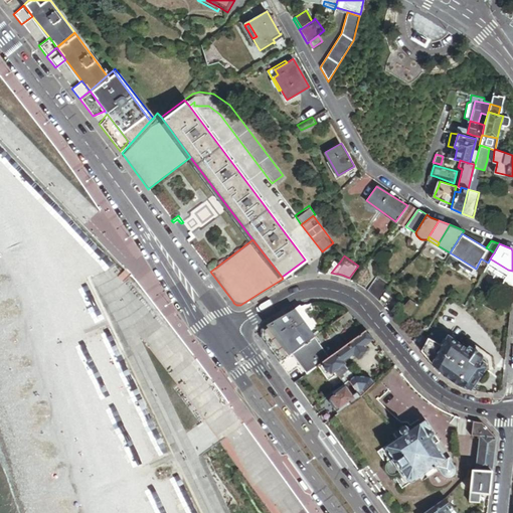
[(322,272),(331,273),(340,262),(332,259),(322,272)]
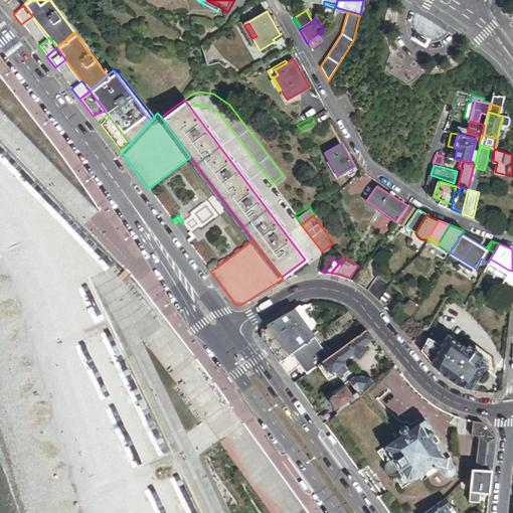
[(476,269),(460,259),(457,265),(472,274),(476,269)]
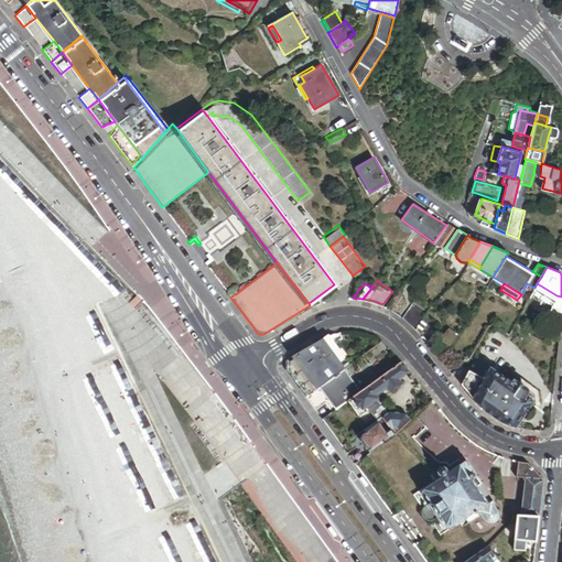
[(557,295),(542,287),(539,292),(553,301),(557,295)]
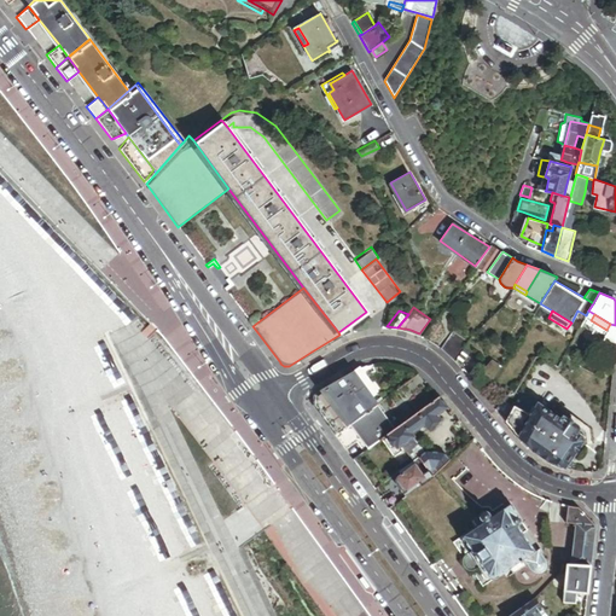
[(455,333),(442,349),(457,365),(471,346),(455,333)]
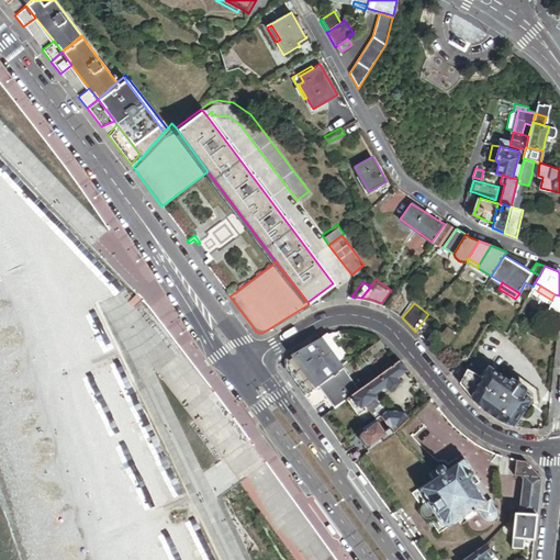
[(321,339),(336,360),(342,356),(326,336),(321,339)]
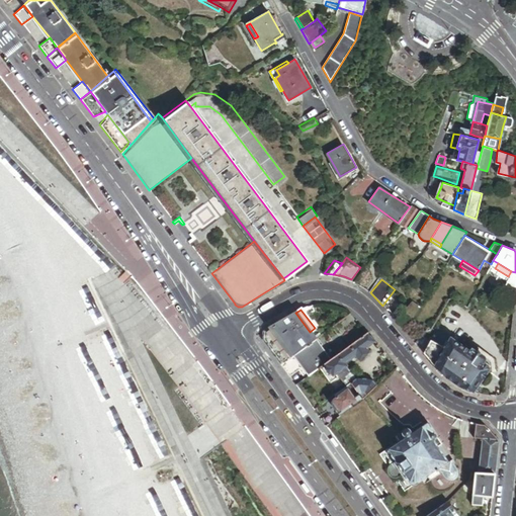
[(271,327),(292,356),(316,340),(310,332),(295,313),(271,327)]
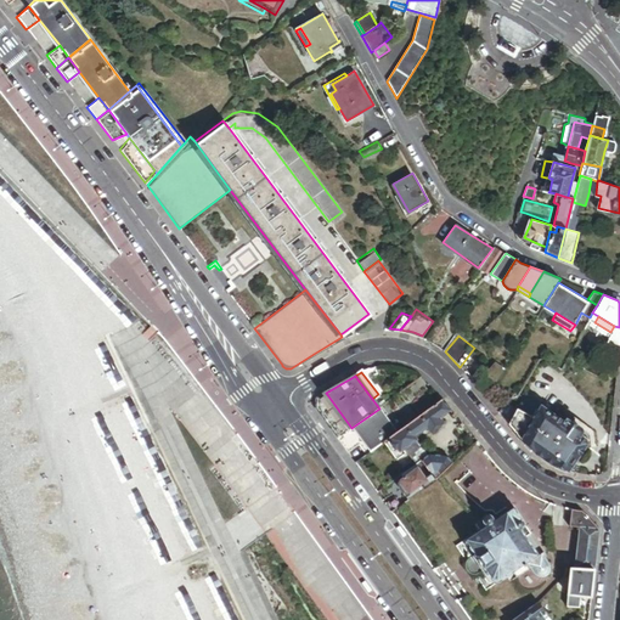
[(315,409),(337,439),(351,428),(326,393),(315,399),(315,409)]
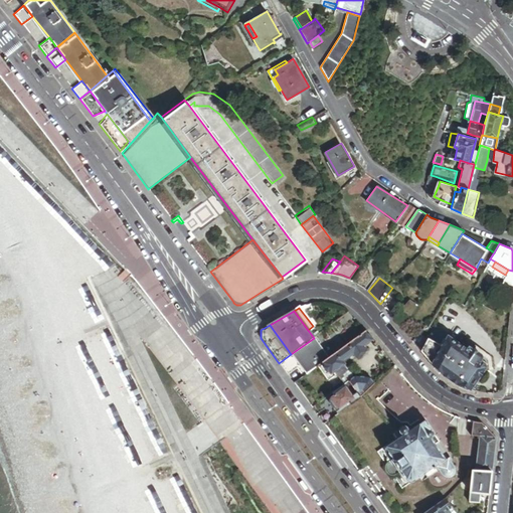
[(426,338),(441,346),(447,337),(449,335),(435,326),(426,338)]
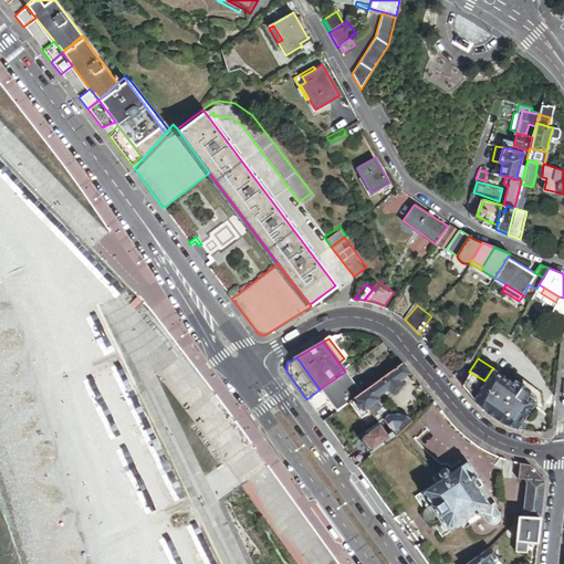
[(401,365),(354,398),(356,401),(355,403),(359,409),(362,408),(363,410),(364,410),(367,409),(377,401),(377,399),(376,397),(388,388),(390,392),(392,392),(400,385),(400,384),(398,382),(409,374),(401,365)]
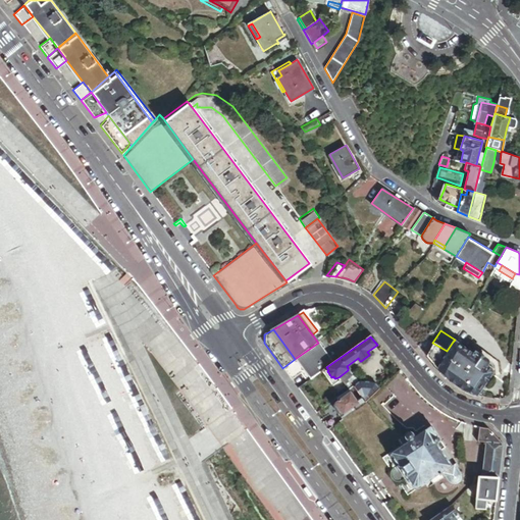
[(462,388),(475,394),(491,371),(483,365),(485,365),(487,362),(487,360),(487,359),(486,358),(476,352),(474,356),(453,342),(447,351),(436,368),(447,378),(462,388)]
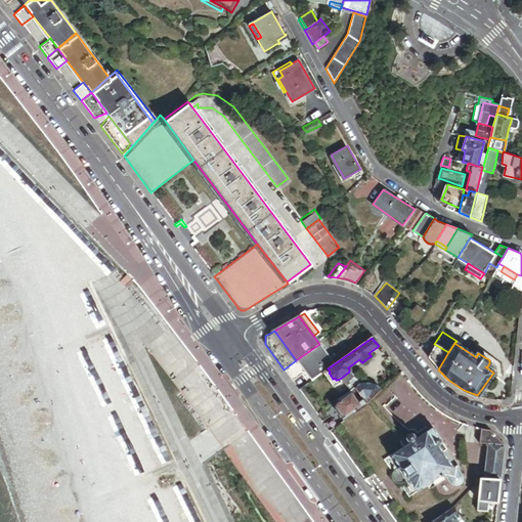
[(296,360),(304,373),(310,381),(335,363),(319,344),(296,360)]
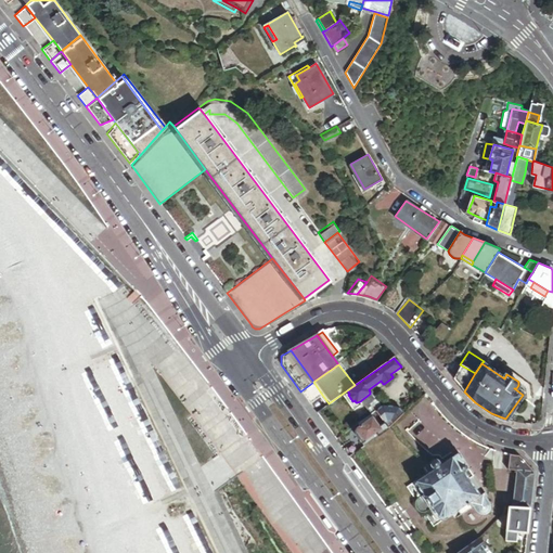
[(460,364),(452,377),(464,391),(475,373),(460,364)]
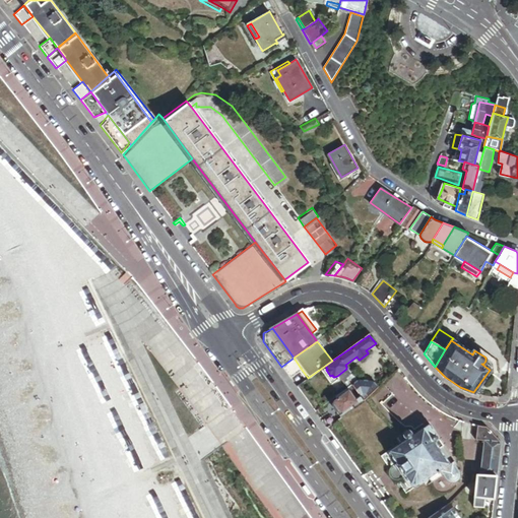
[(281,367),(289,379),(302,370),(294,358),(281,367)]
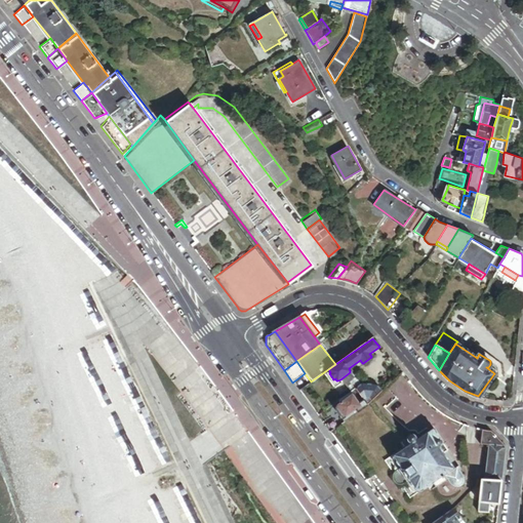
[(350,372),(340,379),(351,392),(355,389),(355,390),(361,385),(350,372)]
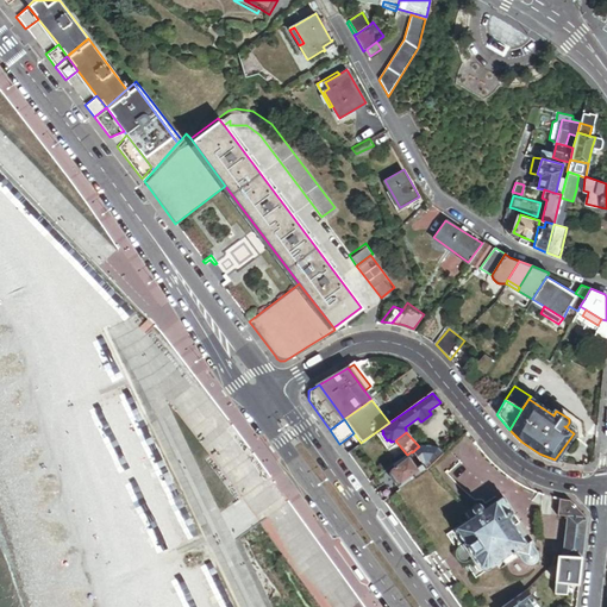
[(425,470),(442,455),(436,446),(419,446),(412,452),(425,470)]
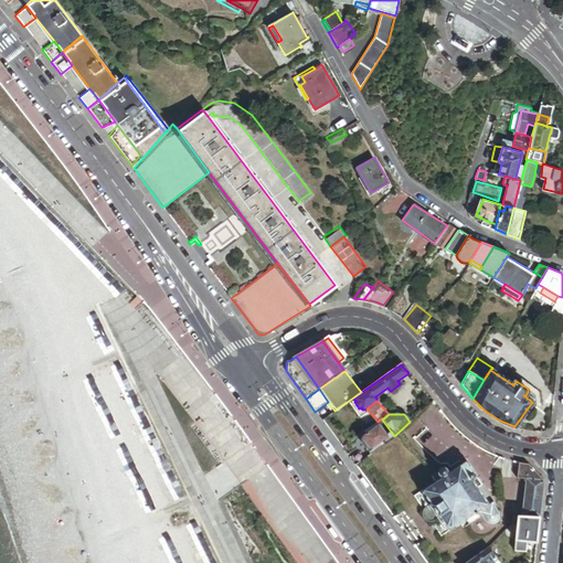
[(390,439),(394,436),(382,420),(382,418),(378,422),(376,422),(379,424),(388,437),(390,439)]
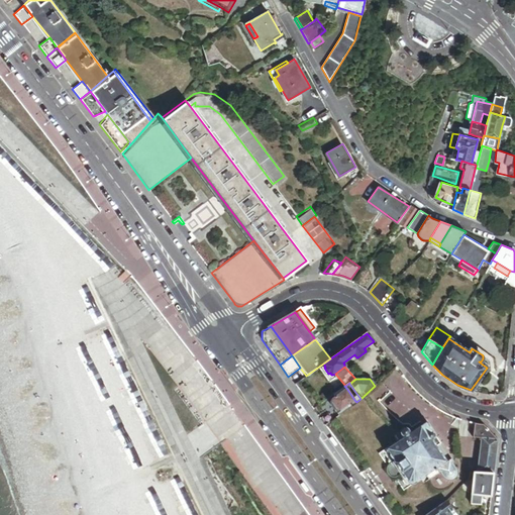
[(346,388),(331,400),(339,411),(354,400),(346,388)]
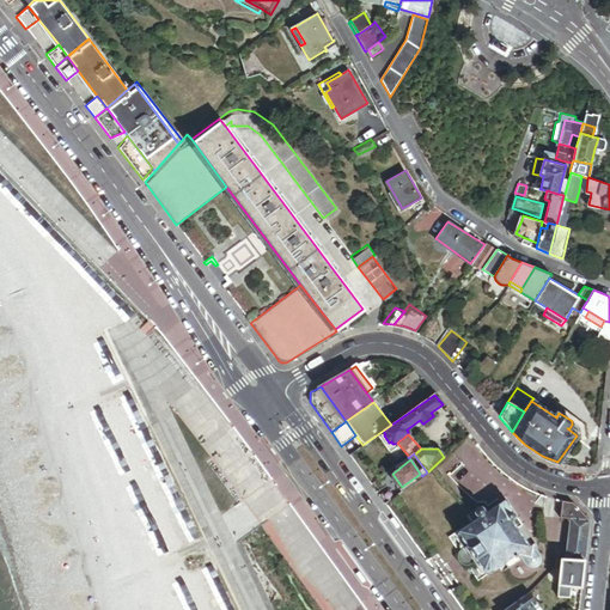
[(401,490),(403,489),(402,487),(392,474),(391,477),(401,490)]
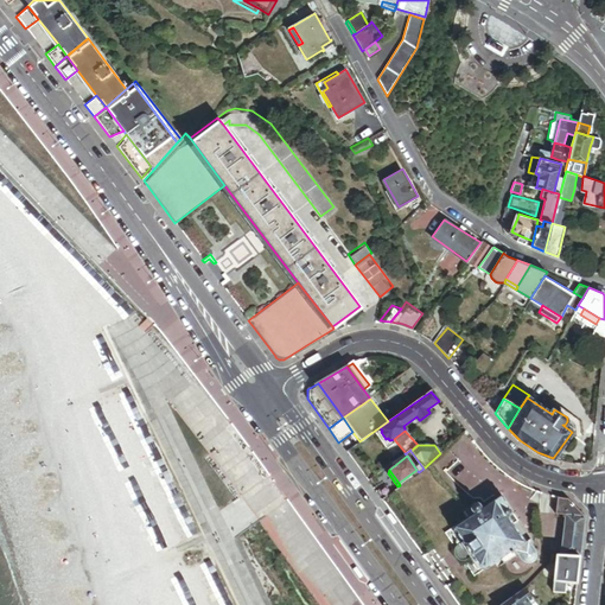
[(400,485),(419,472),(416,470),(399,483),(400,485)]
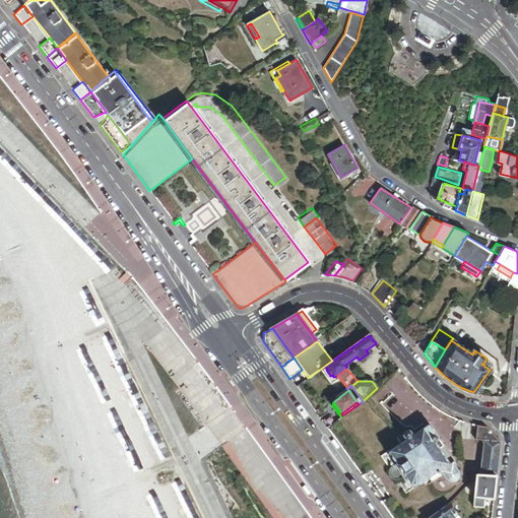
[(327,416),(321,422),(326,429),(339,418),(335,413),(332,415),(327,416)]
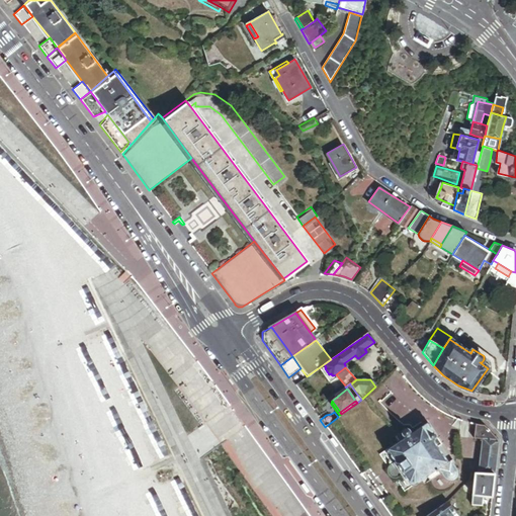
[(430,440),(434,437),(424,422),(406,434),(406,433),(406,432),(406,431),(405,429),(403,429),(402,429),(400,430),(399,431),(399,433),(399,434),(399,435),(401,436),(402,437),(403,437),(387,448),(385,449),(385,450),(385,452),(408,483),(414,484),(425,476),(435,468),(445,460),(434,445),(430,440)]
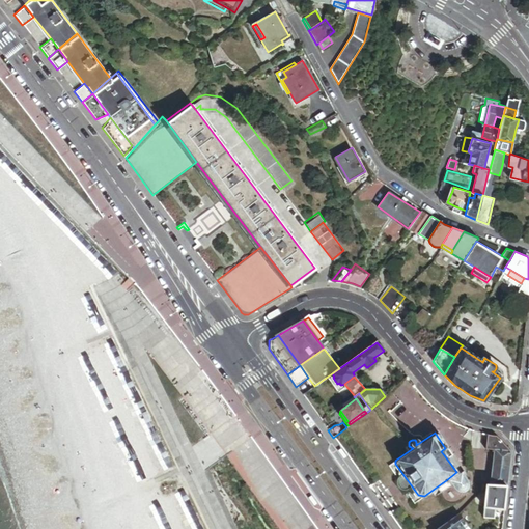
[(509,450),(496,436),(491,435),(486,435),(484,449),(494,450),(494,449),(509,450)]
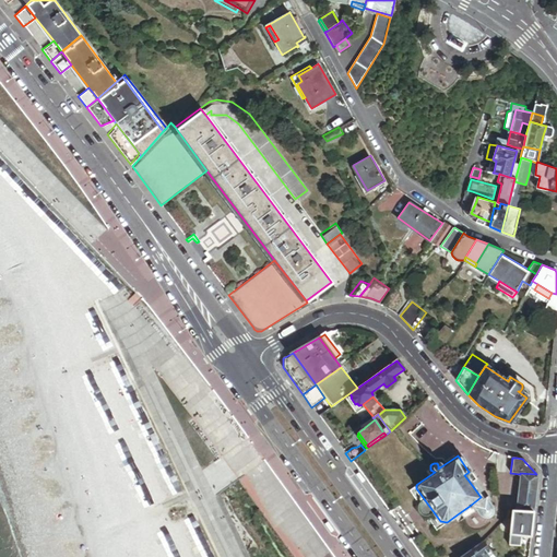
[(473,477),(469,472),(464,475),(469,481),(473,477)]
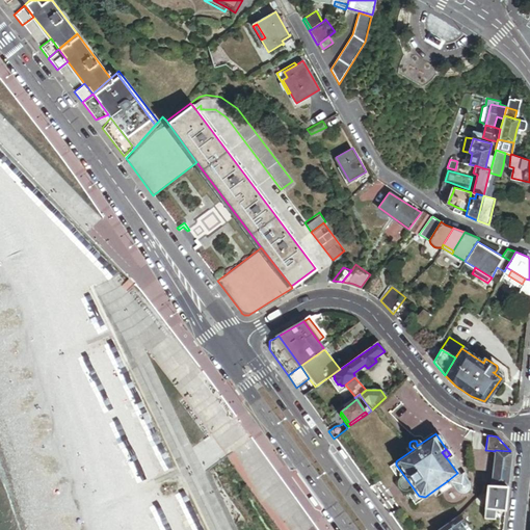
[(495,451),(491,487),(506,488),(510,451),(495,450),(495,451)]
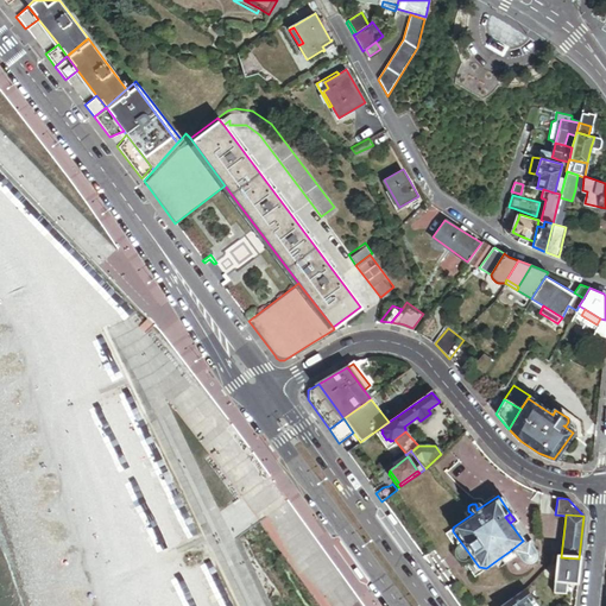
[(528,537),(523,541),(511,550),(515,555),(516,554),(518,557),(521,560),(522,561),(524,561),(528,561),(530,560),(532,559),(535,556),(535,554),(536,551),(536,550),(535,548),(528,537)]
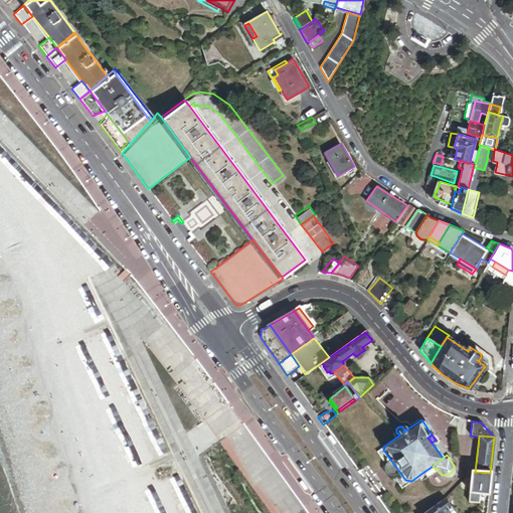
[(433,466),(422,473),(425,477),(436,470),(433,466)]
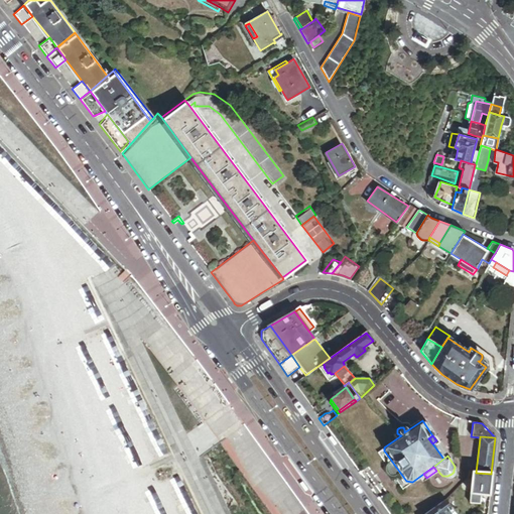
[(489,495),(491,474),(476,473),(472,473),(470,493),(480,494),(489,495)]
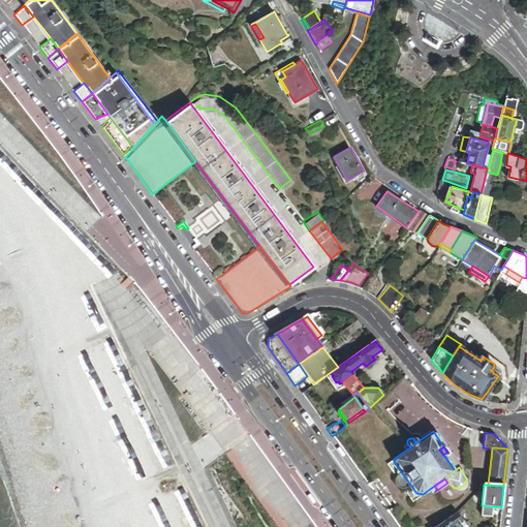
[(492,506),(482,505),(481,515),(491,516),(492,506)]
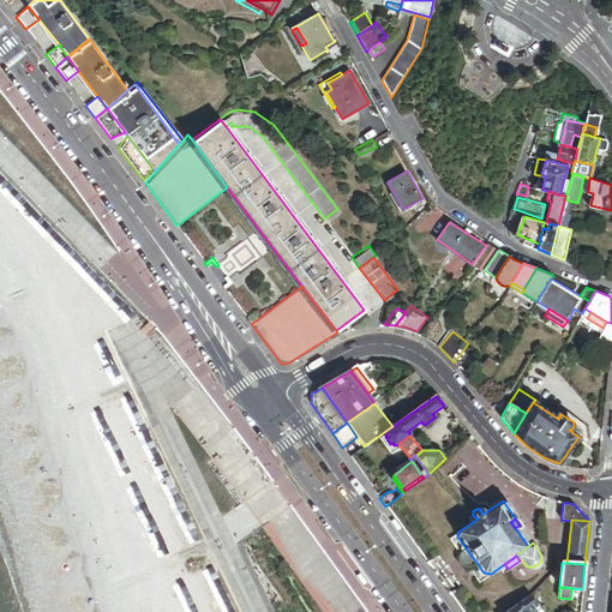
[(538,605),(529,595),(505,611),(535,611),(533,607),(538,605)]
